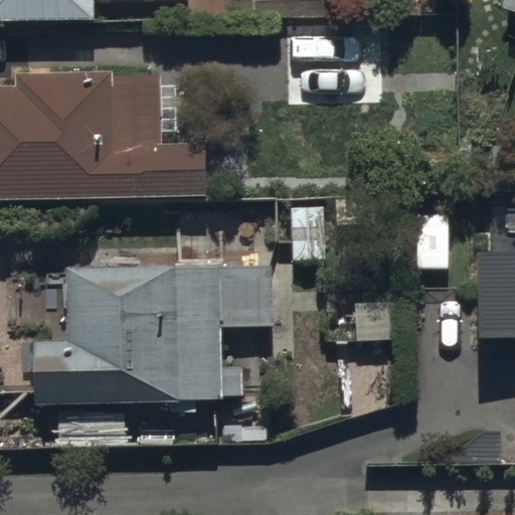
[(0,0),(0,21),(97,21),(97,0),(133,0),(0,0)]
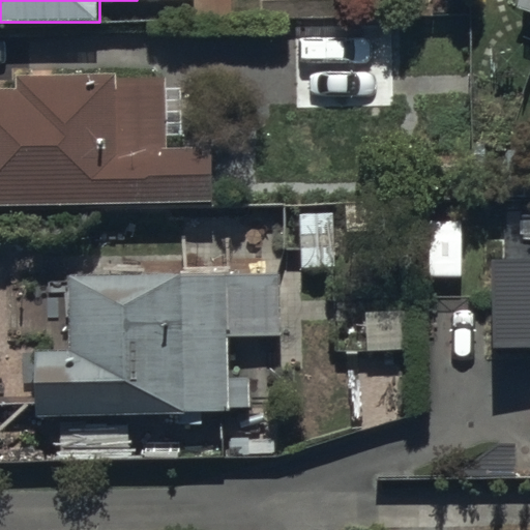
[(529,0),(519,0),(517,6),(529,10),(529,0)]
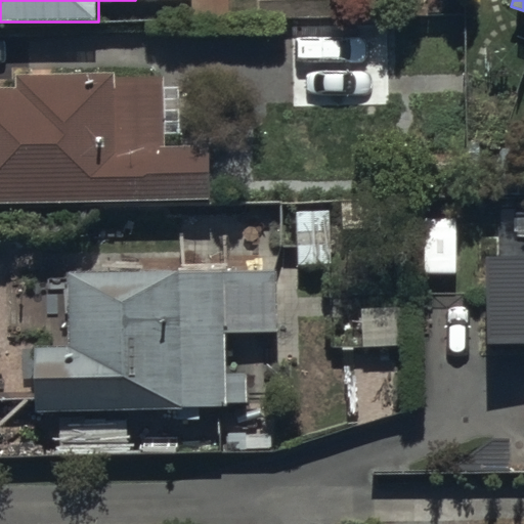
[(388,20),(289,23),(291,112),(389,111),(388,20)]
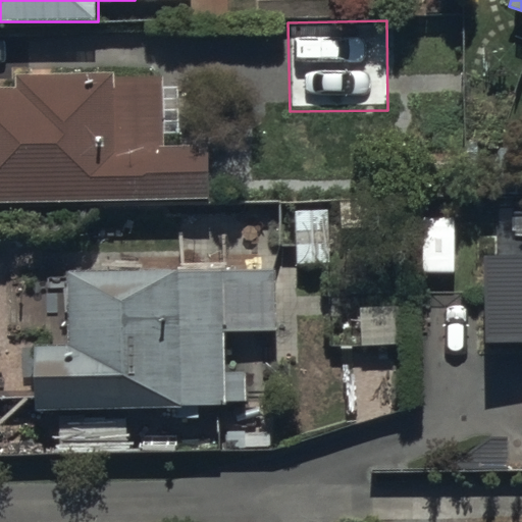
[(164,74),(20,74),(20,91),(0,90),(0,203),(213,202),(213,147),(164,147),(164,74)]
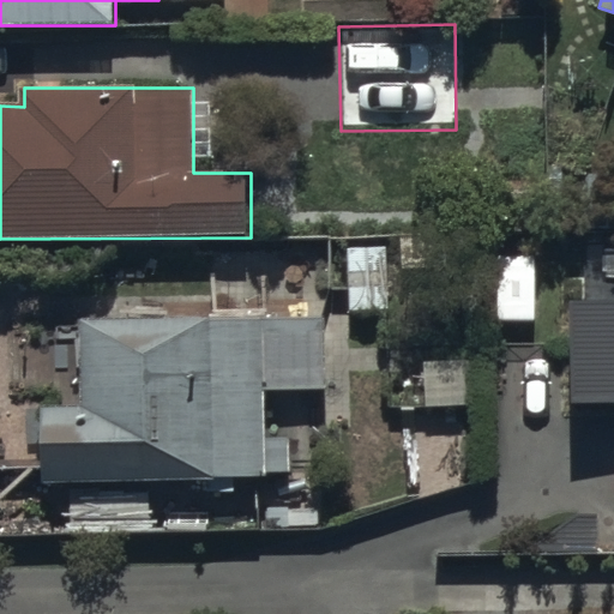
[(525,369),(525,301),(485,302),(486,369),(525,369)]
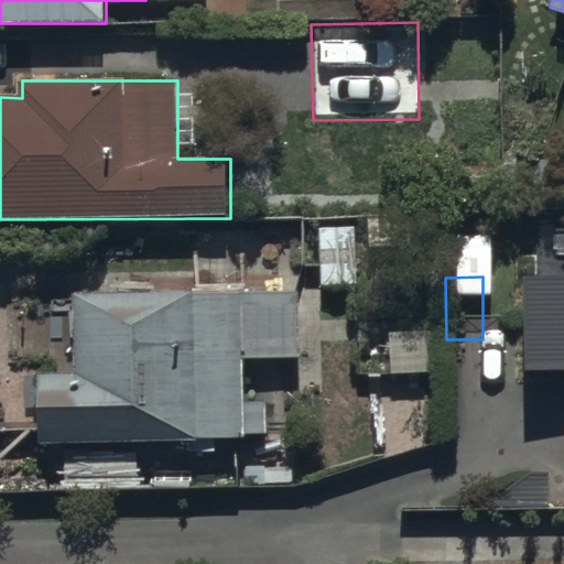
[(563,278),(528,279),(529,371),(563,370),(563,278)]
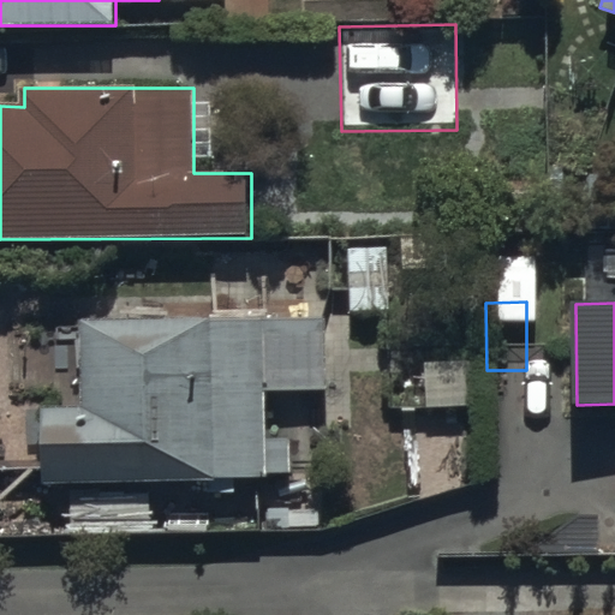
[(330,315),(81,318),(82,406),(45,407),(46,478),(292,475),(291,437),(273,437),(273,395),(332,394),(330,315)]
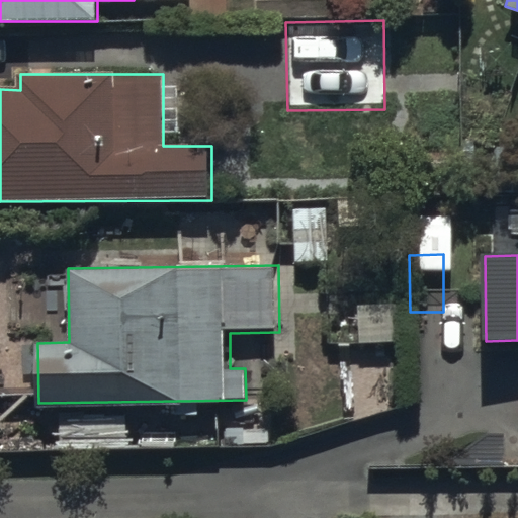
All buildings are outlined.
